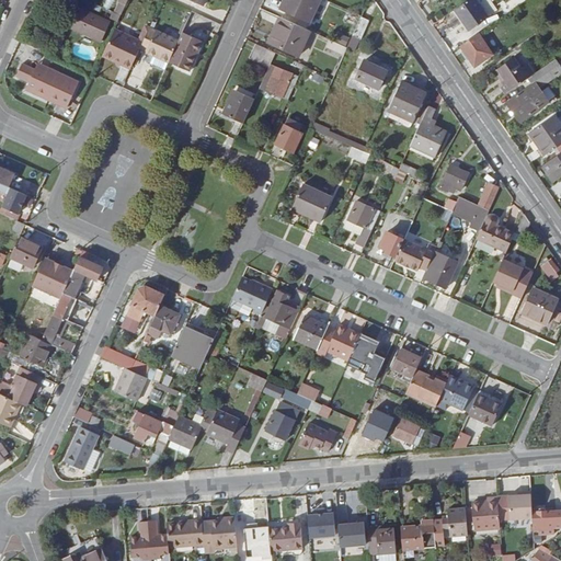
[(122,16),(128,0),(121,0),(115,13),(122,16)]
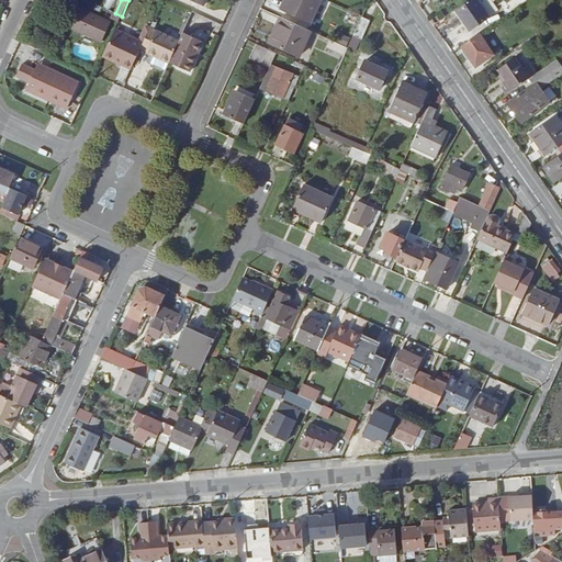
[(322,0),(288,0),(288,3),(285,2),(282,10),(312,23),(322,0)]
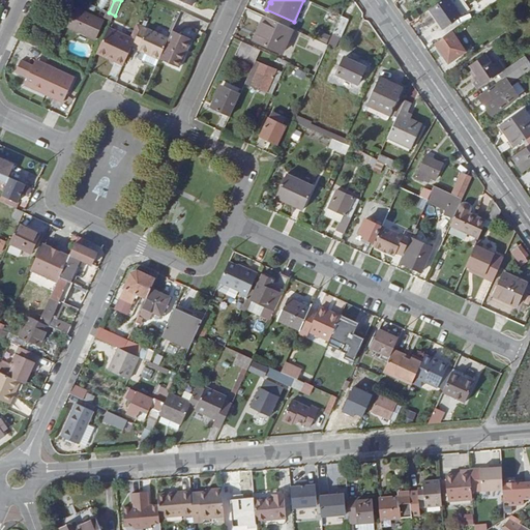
[(450,0),(444,0),(431,9),(444,28),(462,16),(450,0)]
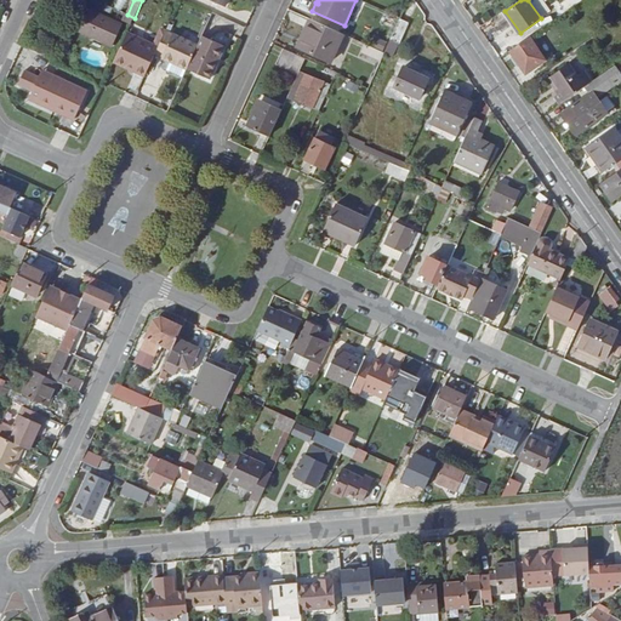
[(123,26),(90,10),(81,32),(113,46),(123,26)]
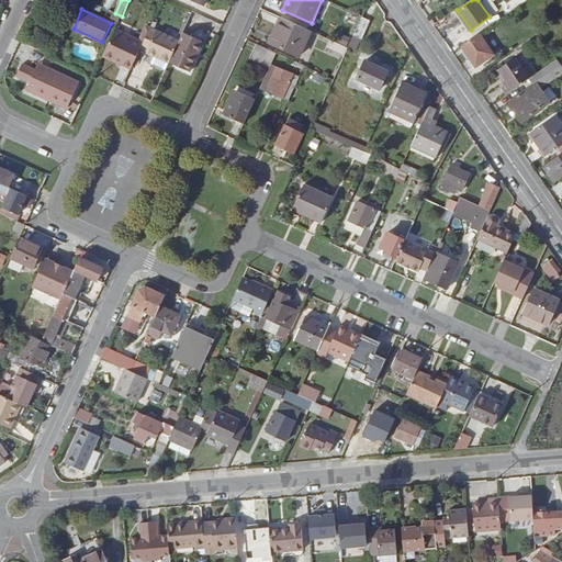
[(363,17),(356,13),(351,23),(355,25),(353,27),(357,30),(363,17)]
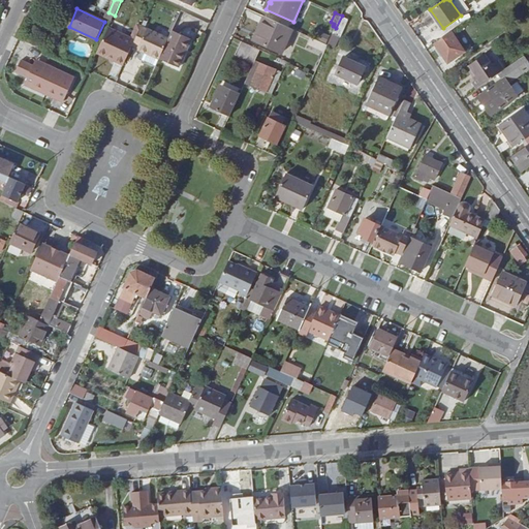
[(293,29),(265,17),(260,25),(262,26),(256,40),(282,53),(293,29)]
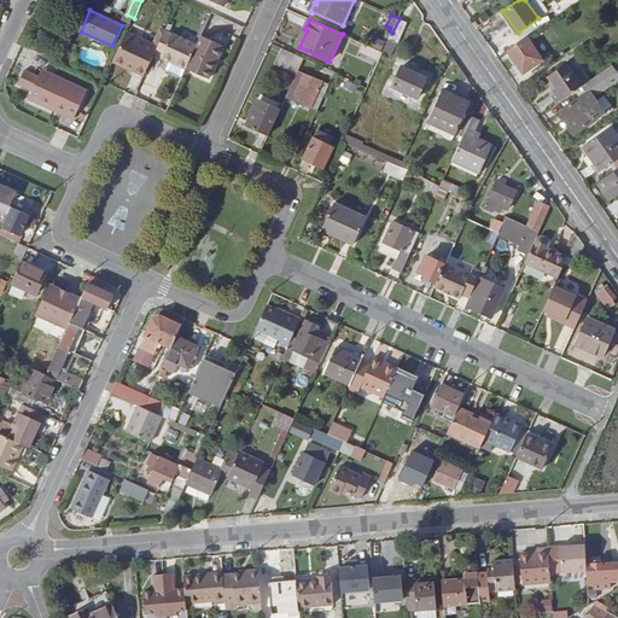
[(407,23),(398,19),(392,33),(384,52),(392,56),(407,23)]
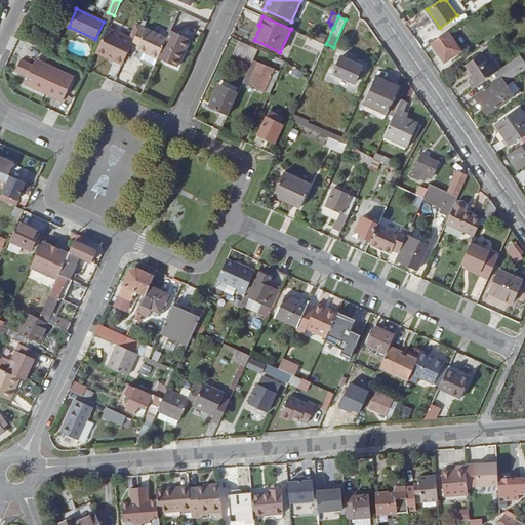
[(147,52),(159,57),(168,39),(142,27),(134,42),(132,46),(147,52)]
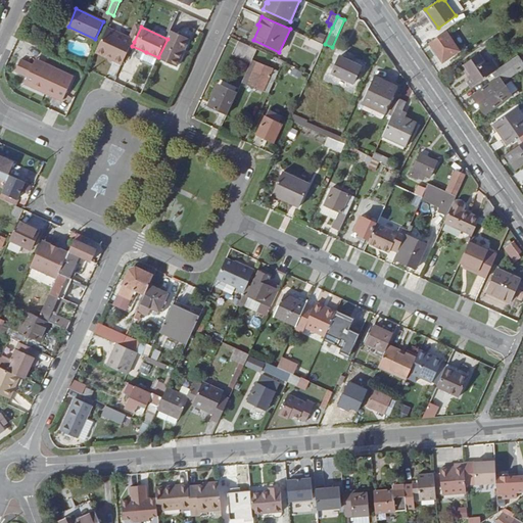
[(106,30),(98,47),(116,56),(115,59),(125,63),(132,46),(134,42),(106,30)]
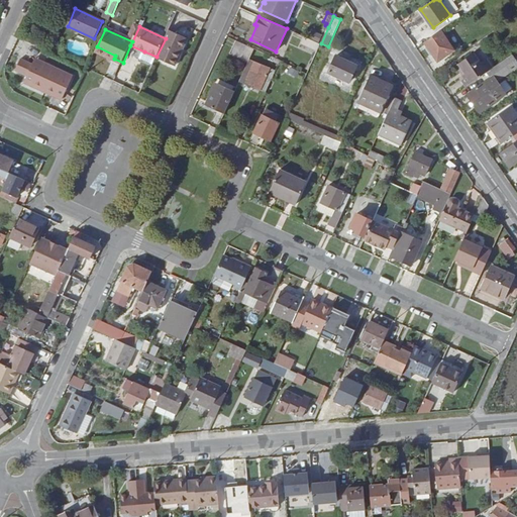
[(187,38),(169,30),(166,38),(157,57),(175,66),(187,38)]
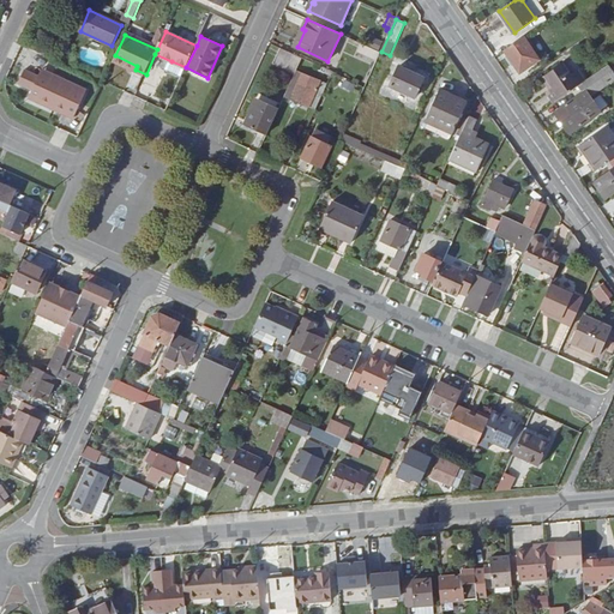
[(527,36),(506,50),(522,73),(542,59),(527,36)]
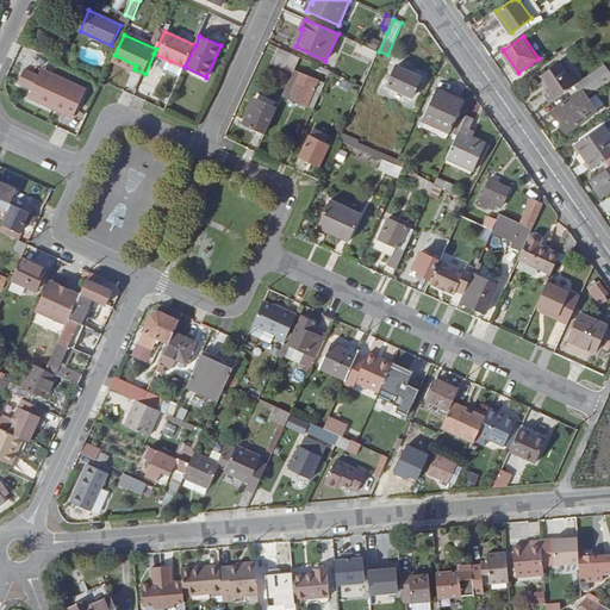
[(27,48),(45,55),(49,47),(32,38),(27,48)]
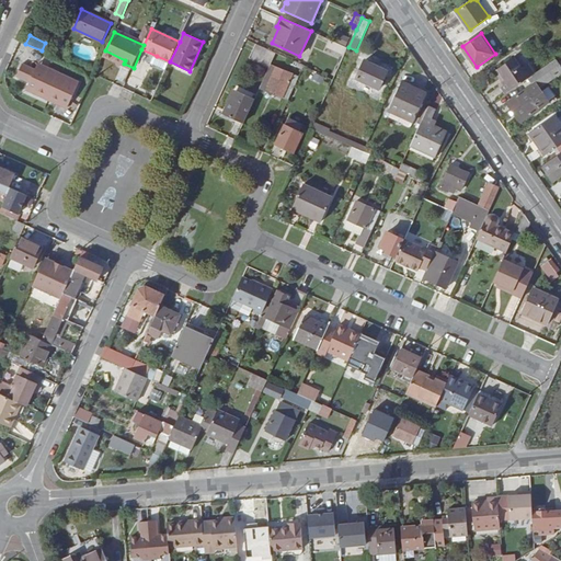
[(348,47),(331,39),(328,47),(345,56),(348,47)]
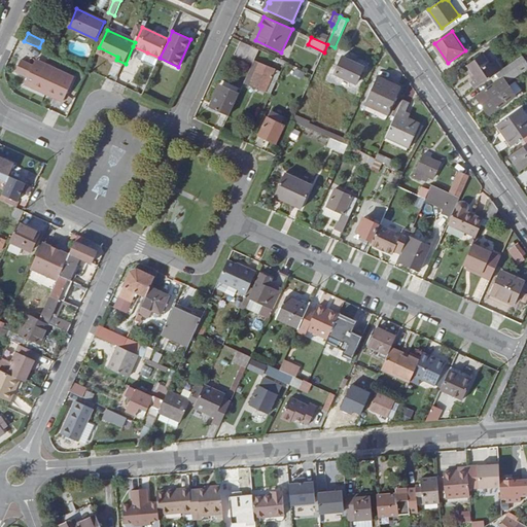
[(259,50),(241,42),(235,56),(253,64),(254,62),(259,50)]
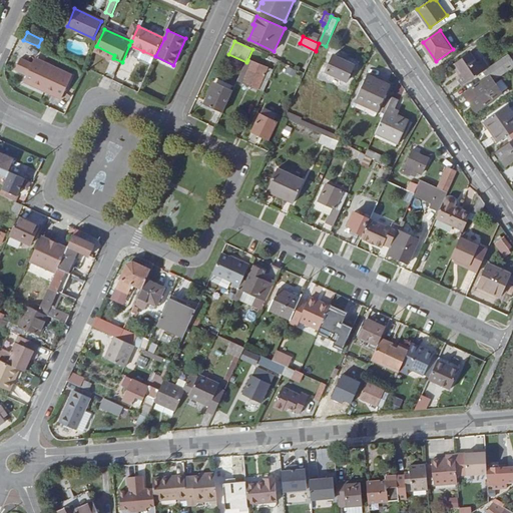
[(96,46),(95,50),(113,58),(114,55),(96,46)]
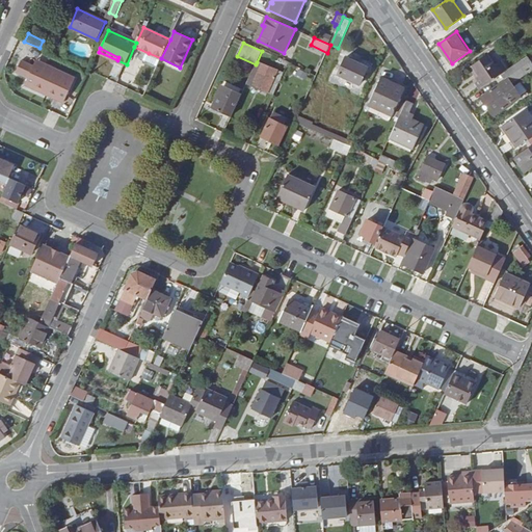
[(149,53),(144,60),(158,67),(161,58),(149,53)]
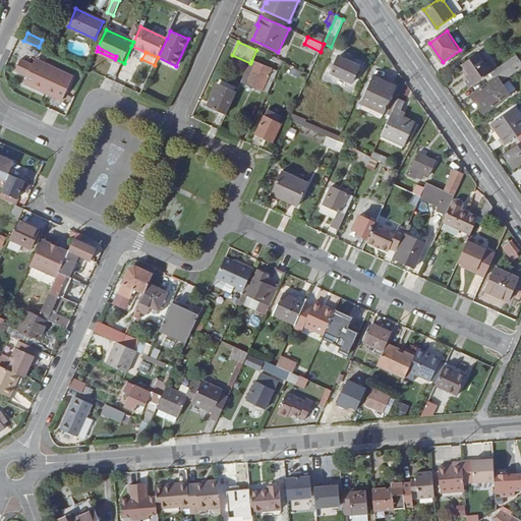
[(464,79),(471,89),(491,73),(498,69),(491,60),(487,62),(480,53),(461,66),(468,76),(464,79)]
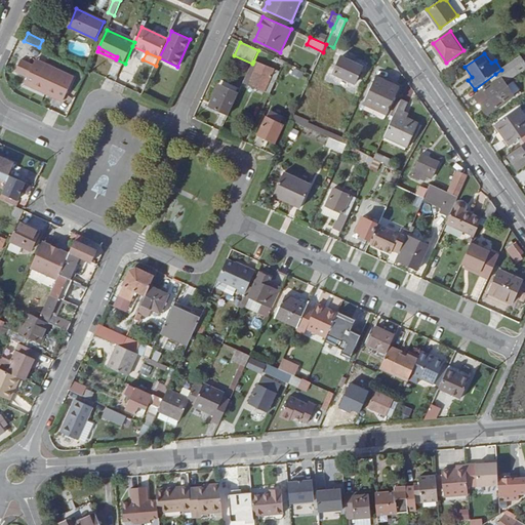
[(501,70),(495,74),(499,80),(476,96),(488,113),(514,95),(506,83),(524,68),(524,63),(521,56),(501,70)]
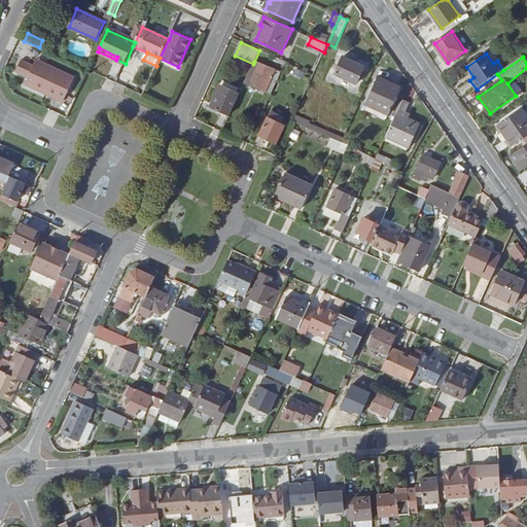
[(364,67),(344,58),(336,74),(357,83),(364,67)]
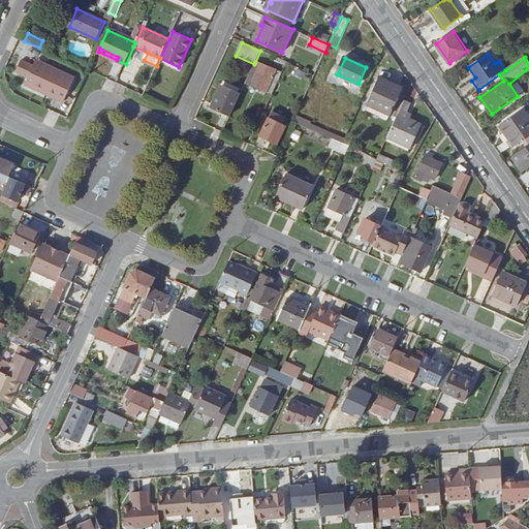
[(47,65),(44,69),(34,65),(23,59),(17,71),(29,78),(26,85),(64,102),(74,79),(47,65)]
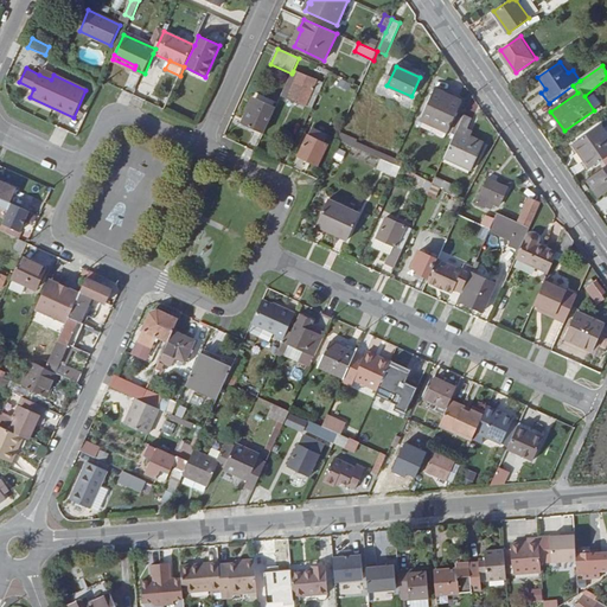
[(53,75),(42,70),(39,75),(51,80),(53,75)]
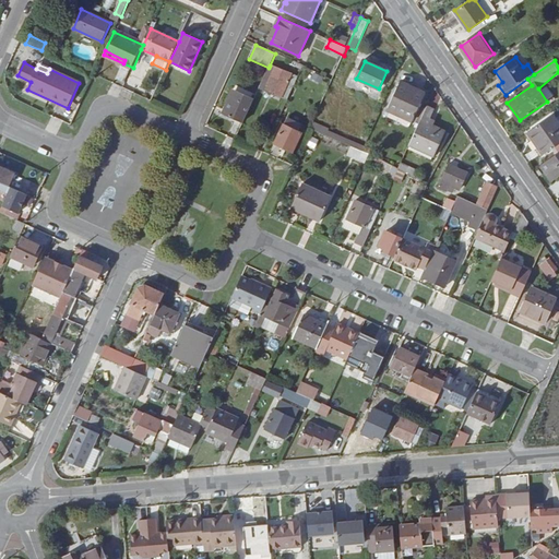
[(269,68),(260,87),(288,99),(298,78),(270,66),(269,68)]
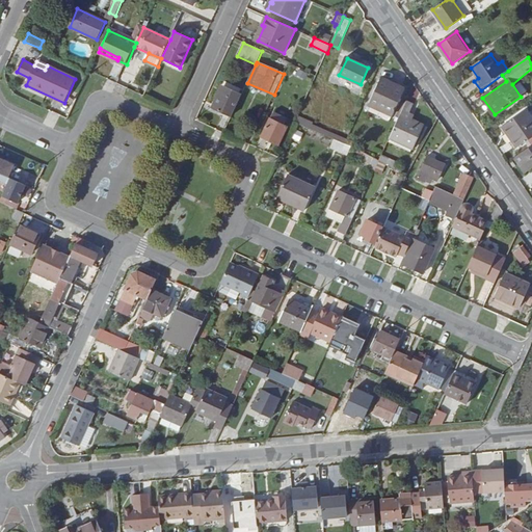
[(297,70),(295,76),(304,79),(308,73),(297,70)]
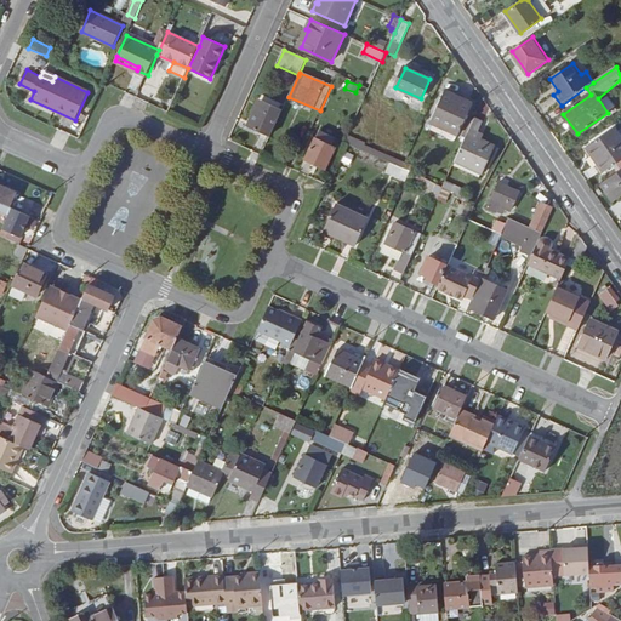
[(473,103),(445,91),(432,123),(459,135),(473,103)]
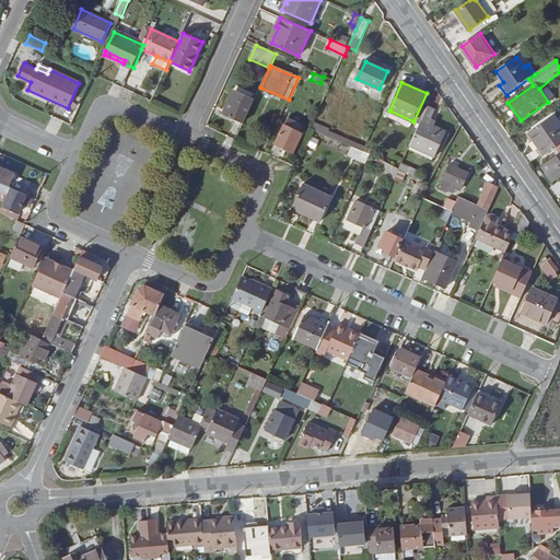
[(245,121),(255,101),(234,91),(224,113),(245,121)]
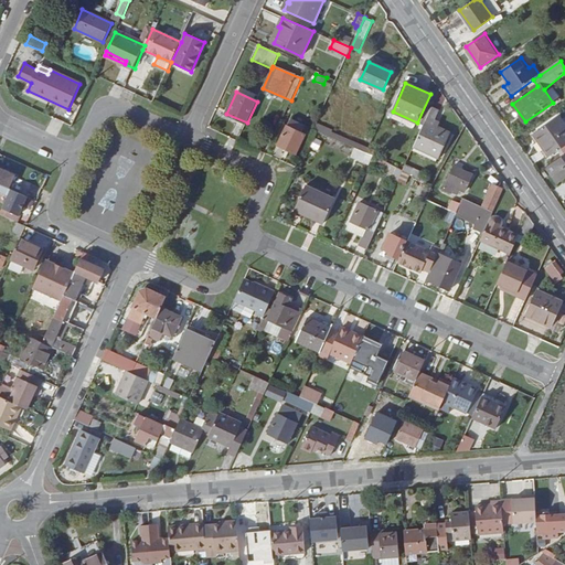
[(435,120),(439,110),(433,107),(415,147),(439,158),(450,134),(439,128),(433,125),(435,120)]
